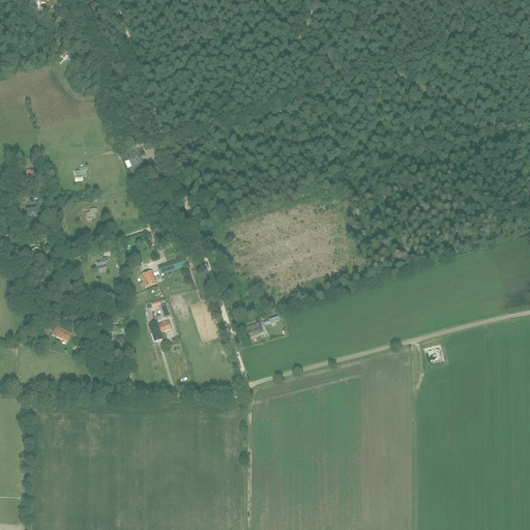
[(61,55),(64,58),(66,55),(68,57),(74,61),(71,62),(75,64),(78,61),(78,60),(81,57),(71,49),(67,54),(65,51),(61,55)]
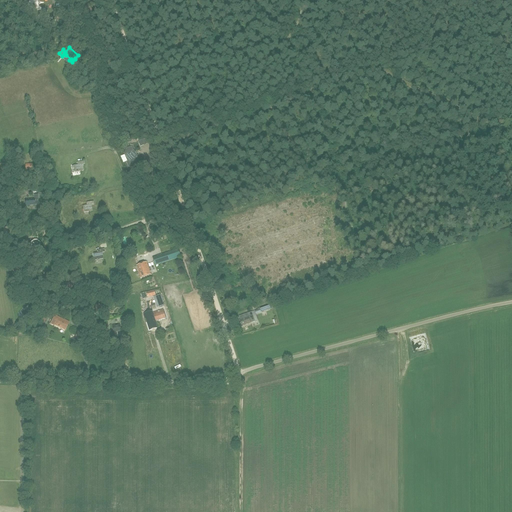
[(123,151),(128,161),(127,162),(129,167),(130,167),(131,170),(136,168),(135,165),(138,163),(135,157),(137,156),(134,151),(132,147),(128,149),(123,151)]
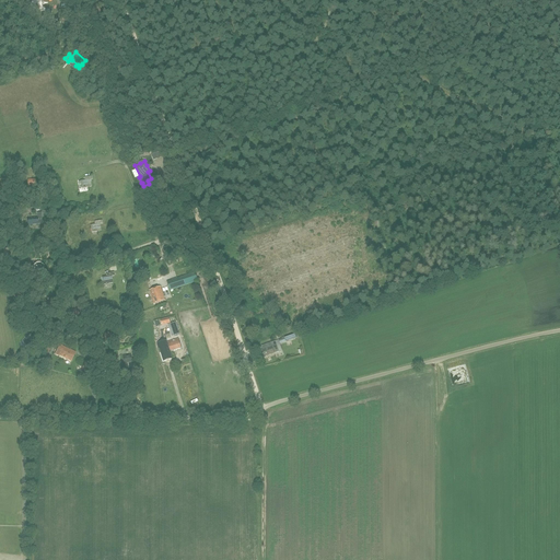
[(85,181),(81,182),(79,182),(79,185),(81,184),(82,188),(91,187),(90,181),(93,179),(92,176),(84,177),(85,181)]
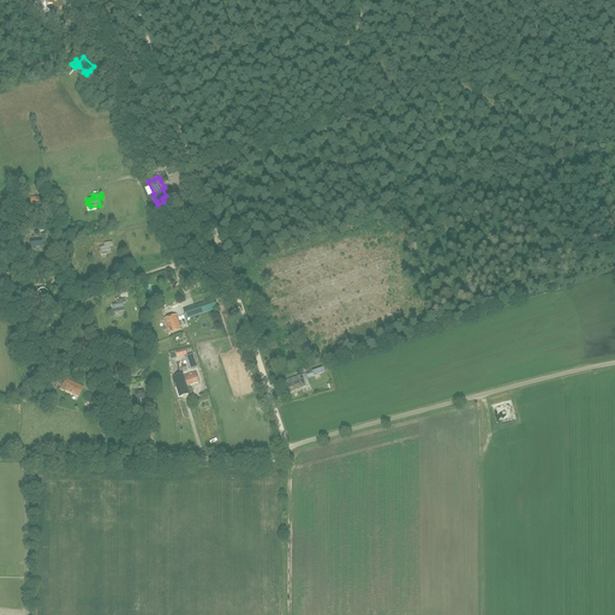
[(30,239),(30,246),(46,245),(45,239),(46,239),(46,234),(42,236),(42,239),(30,239)]
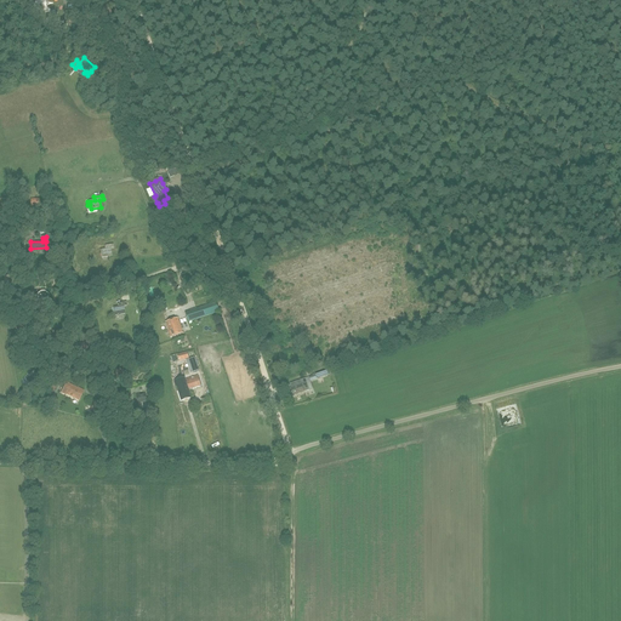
[(104,245),(106,249),(101,250),(102,257),(112,256),(110,249),(114,249),(114,244),(104,245)]
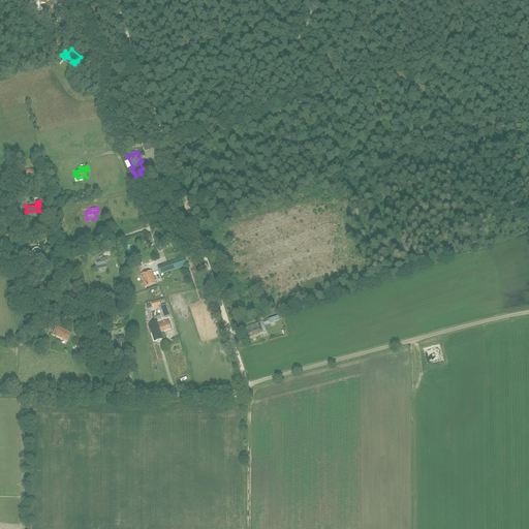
[(34,244),(31,244),(31,248),(28,251),(30,257),(36,256),(37,250),(34,248),(34,244)]
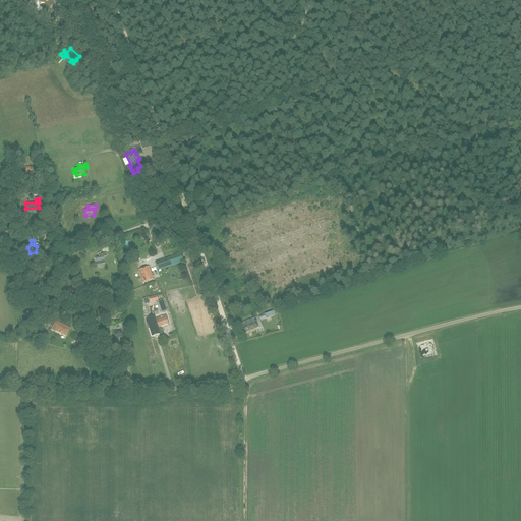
[(181,252),(156,262),(158,270),(184,262),(181,252)]
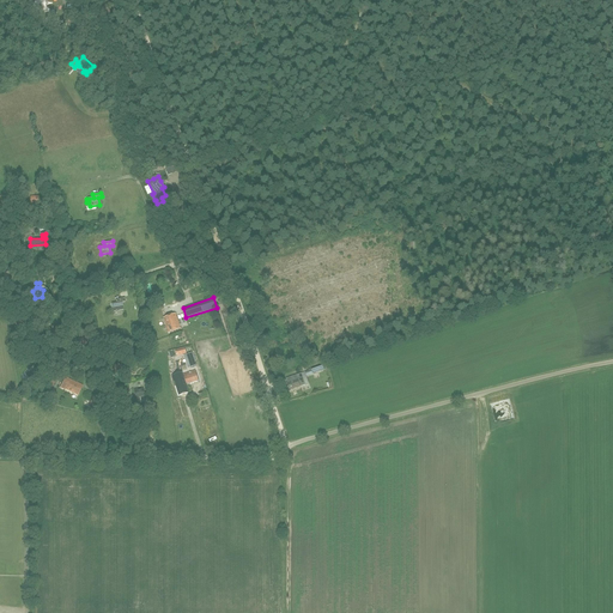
[(116,299),(116,303),(113,304),(114,311),(123,310),(122,303),(126,302),(125,298),(116,299)]
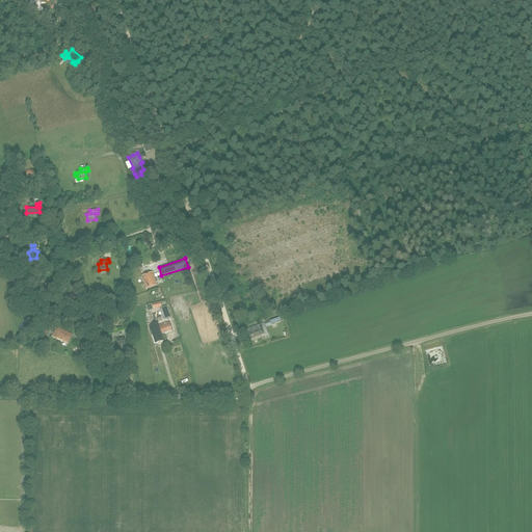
[(152,272),(142,275),(147,289),(157,285),(152,272)]
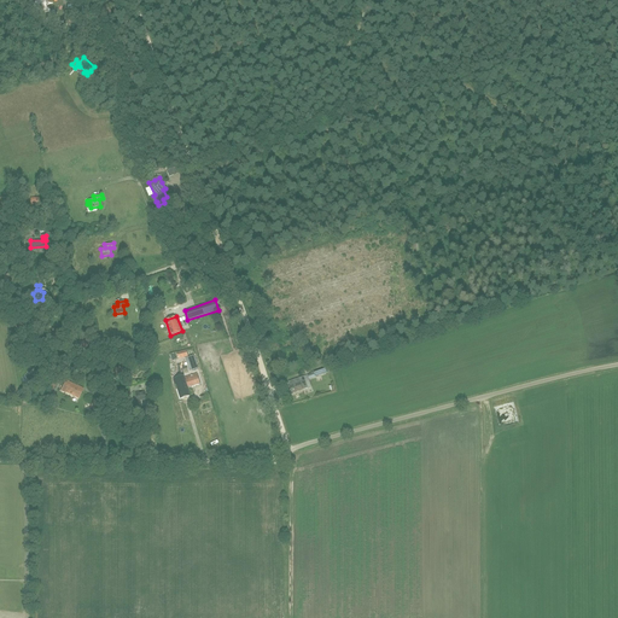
[(28,325),(16,326),(16,328),(18,328),(19,334),(25,333),(24,327),(28,327),(28,325)]
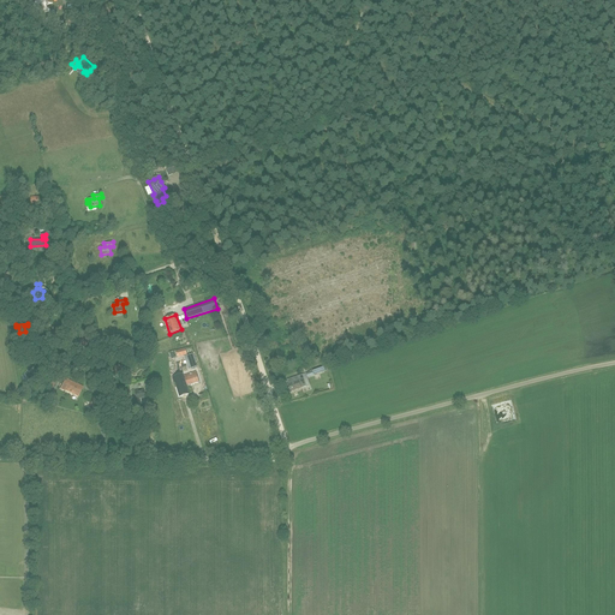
[(54,336),(55,336),(57,335),(57,333),(61,333),(61,328),(61,327),(61,326),(52,326),(52,328),(52,329),(53,329),(53,333),(52,334),(52,335),(54,336)]
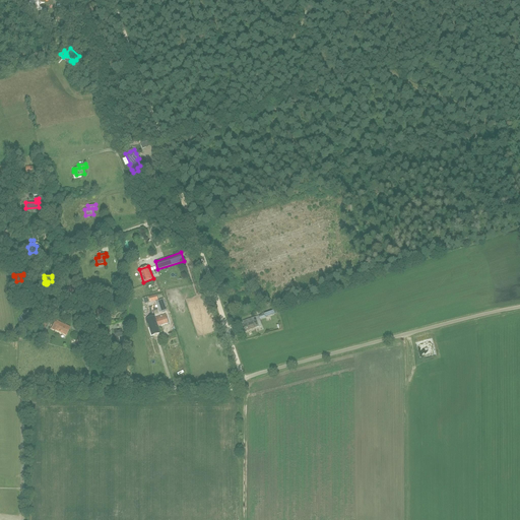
[(164,303),(163,300),(156,302),(157,305),(159,304),(161,312),(167,311),(166,307),(165,303),(164,303)]
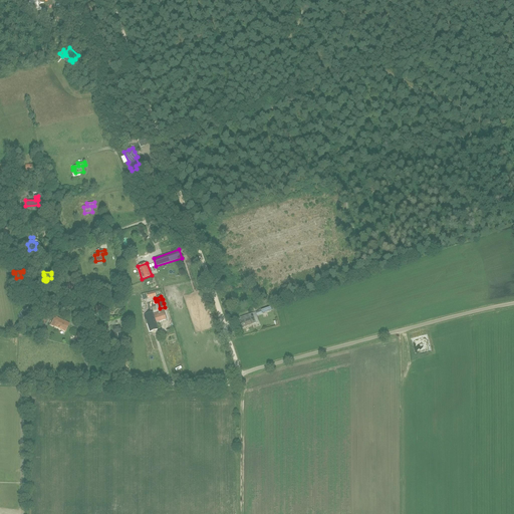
[(32,311),(26,306),(23,309),(24,310),(21,314),(26,318),(29,314),(30,316),(32,314),(31,313),(31,312),(32,311)]
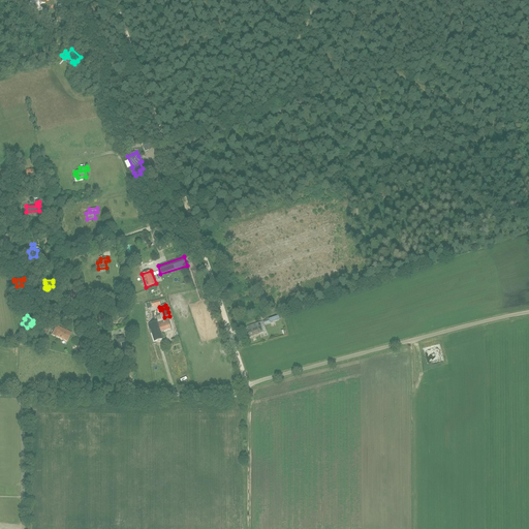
[(168,319),(158,323),(161,332),(172,329),(168,319)]
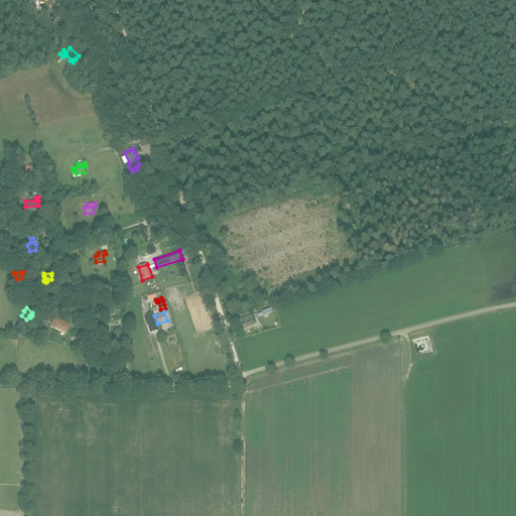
[(242,323),(244,329),(257,324),(254,314),(241,318),(243,321),(242,323)]
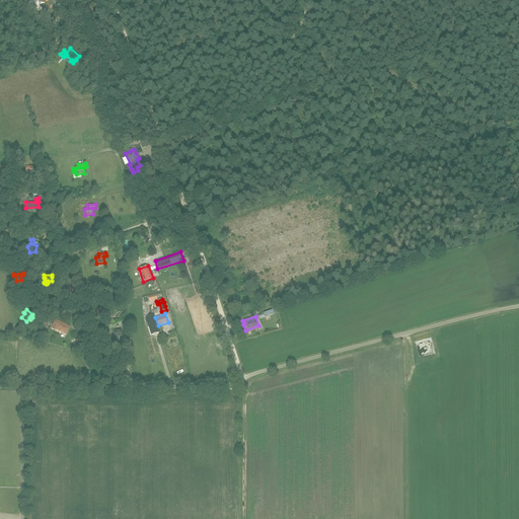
[(66,335),(70,327),(56,319),(52,327),(55,329),(56,328),(66,335)]
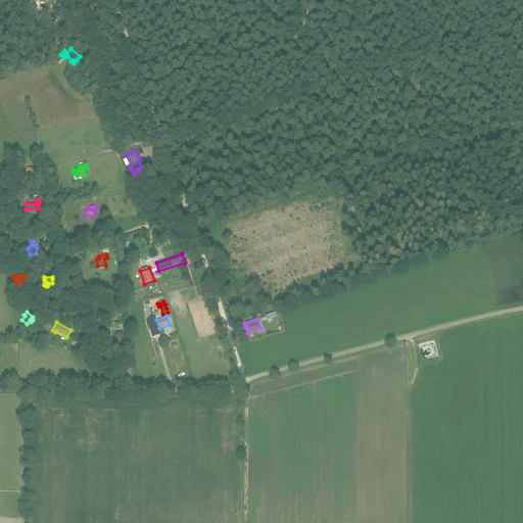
[(114,332),(115,340),(117,339),(117,342),(120,342),(120,339),(124,339),(122,331),(114,332)]
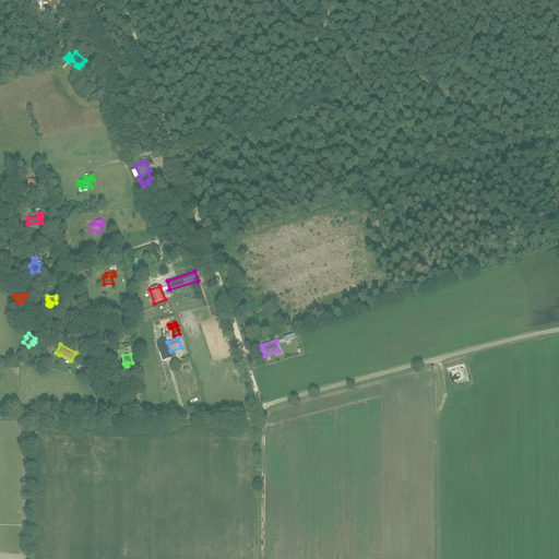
[(88,373),(94,365),(86,360),(81,370),(88,373)]
